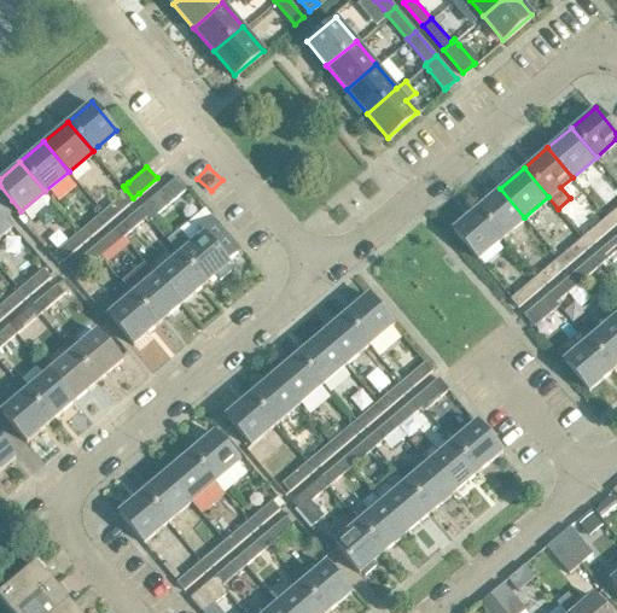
[(146,214),(150,217),(186,186),(176,174),(139,205),(146,214)]
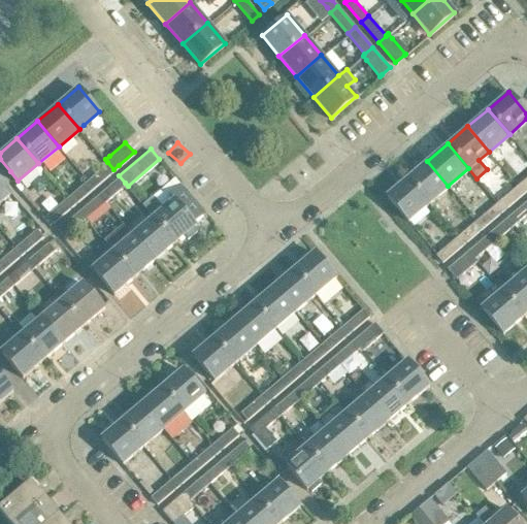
[(428,203),(448,186),(427,161),(406,178),(428,203)]
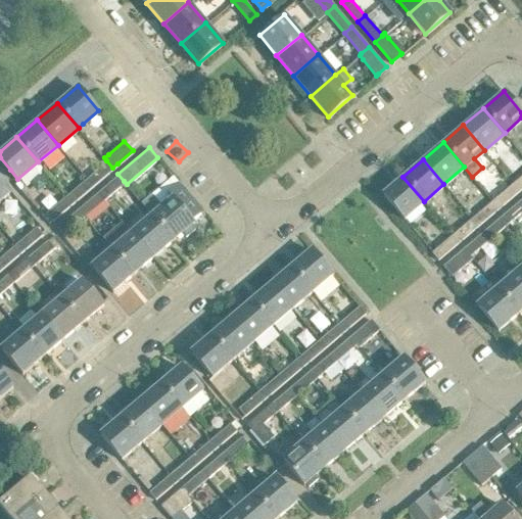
[(92,185),(112,168),(106,160),(86,178),(92,185)]
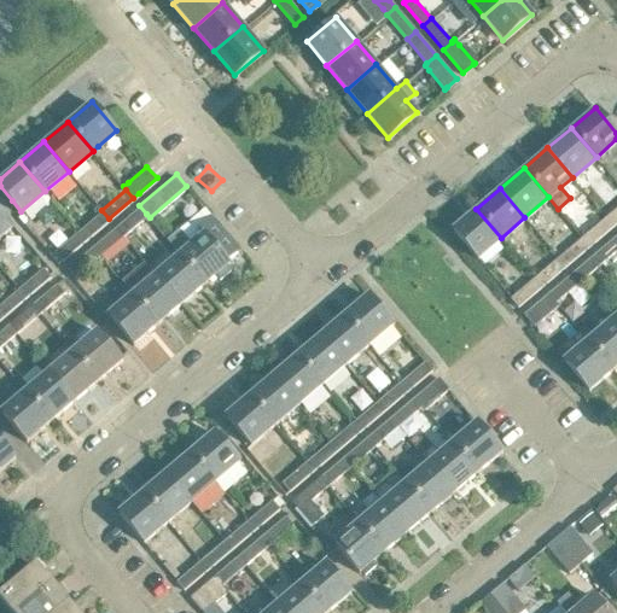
[(122,234),(146,214),(139,205),(115,226),(122,234)]
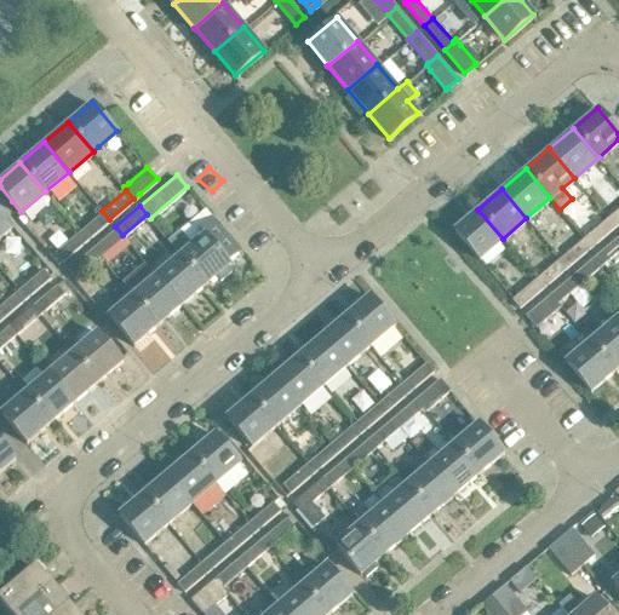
[(618,206),(618,207),(607,217),(614,225),(618,220),(618,206)]
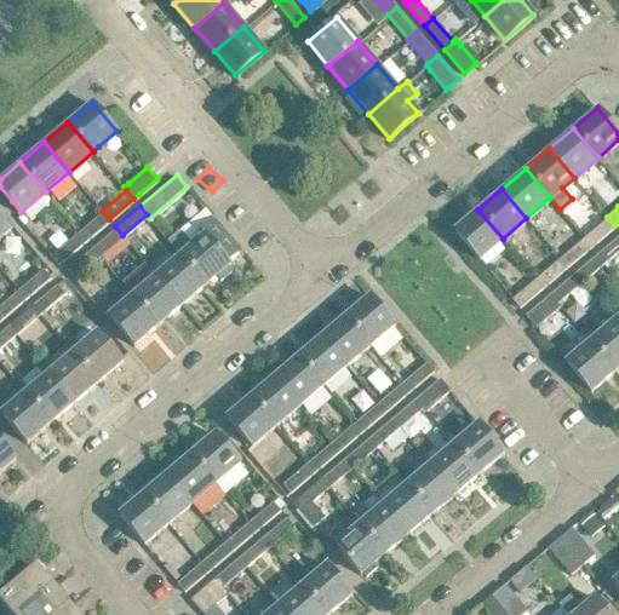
[(454,229),(479,258),(503,239),(477,210),(454,229)]
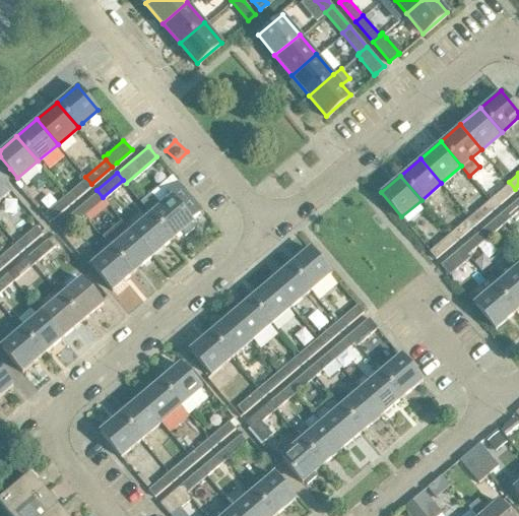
[(71,200),(91,184),(85,177),(65,193),(71,200)]
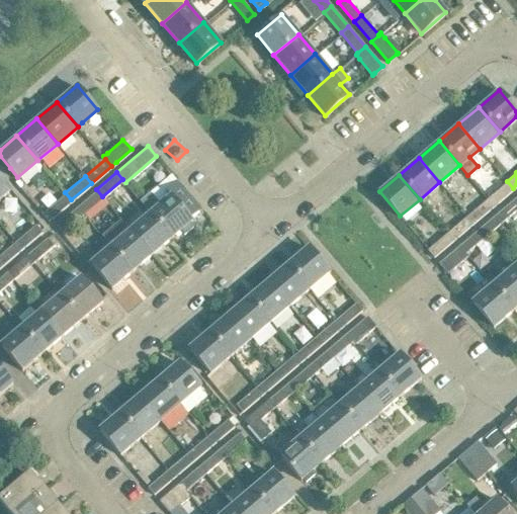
[(200,208),(176,179),(165,190),(169,195),(160,203),(149,190),(140,198),(150,211),(151,211),(162,227),(171,237),(180,229),(183,233),(192,225),(189,221),(191,220),(189,218),(200,208)]
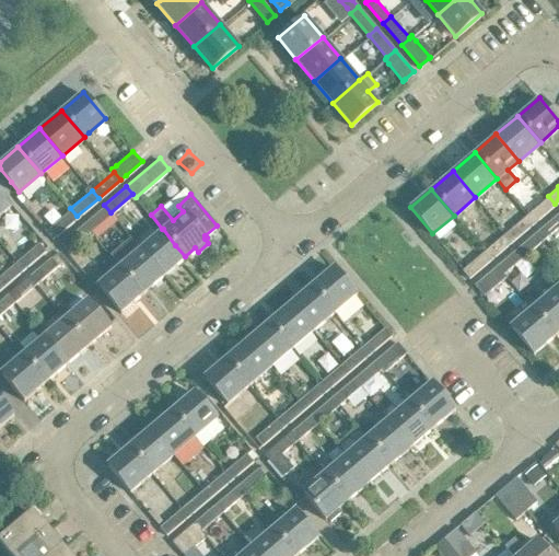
[(0,213),(9,207),(0,196),(0,213)]
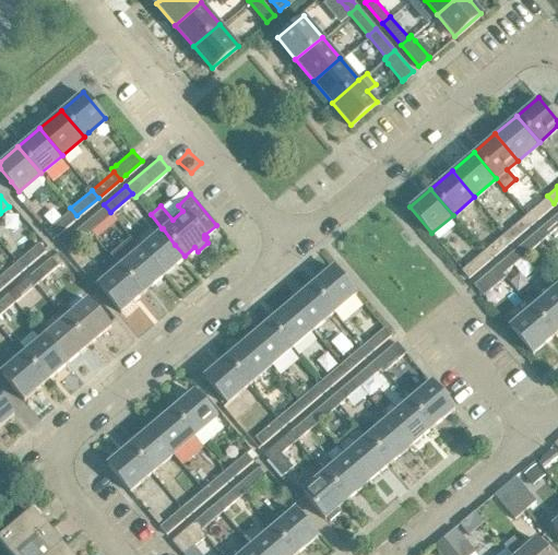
[(532,221),(554,203),(547,196),(525,213),(532,221)]
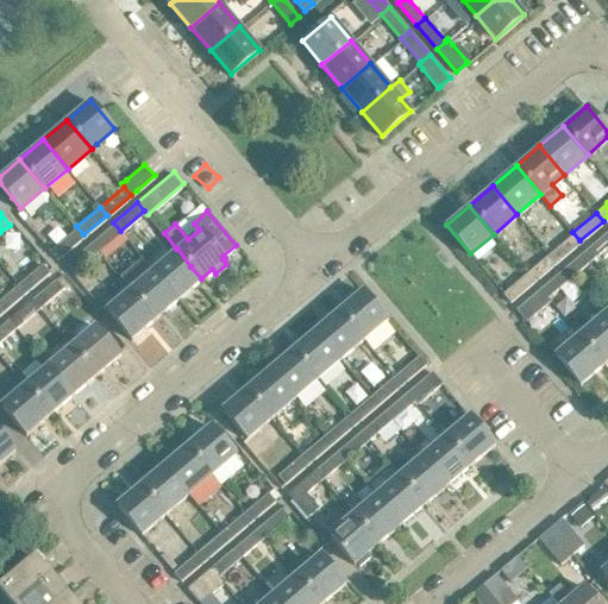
[(89,241),(96,251),(120,231),(113,222),(89,241)]
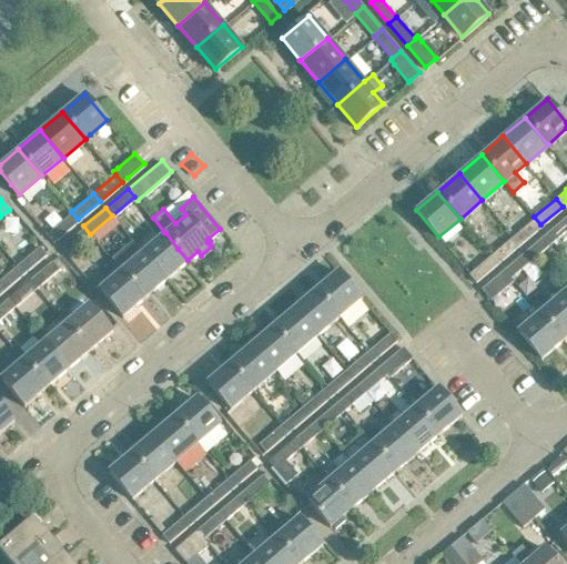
[(56,238),(78,219),(71,211),(49,230),(56,238)]
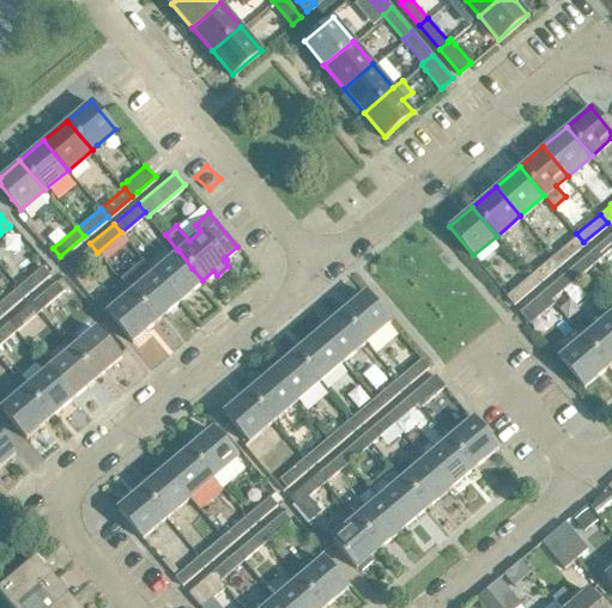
[(598,259),(611,245),(611,230),(591,249),(598,259)]
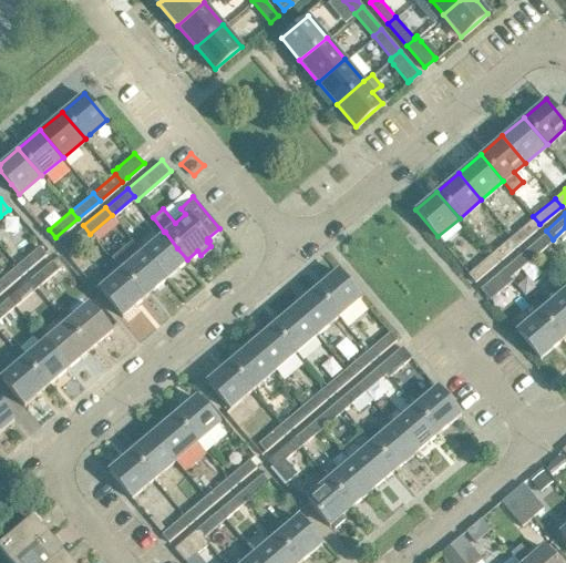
[(518,243),(539,224),(533,216),(512,235),(518,243)]
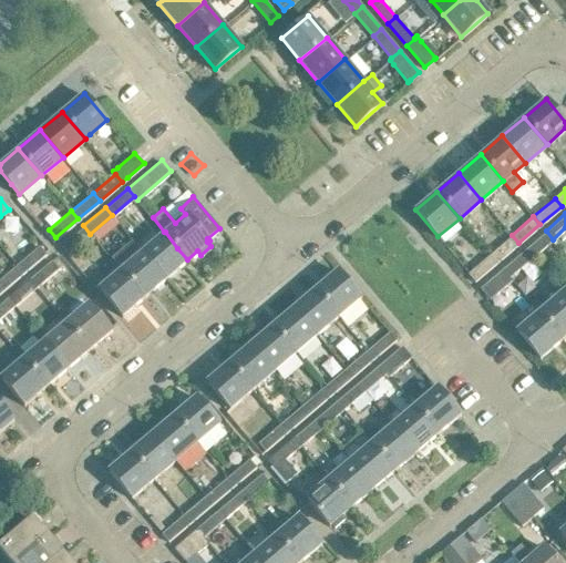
[(68,252),(90,234),(83,225),(61,244),(68,252)]
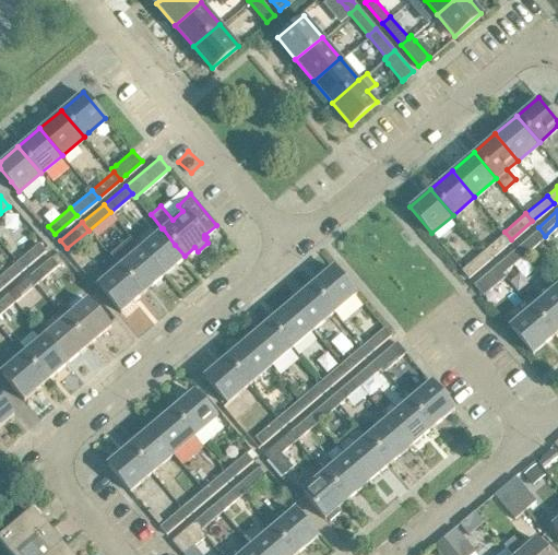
[(523,254),(545,236),(538,227),(517,246),(523,254)]
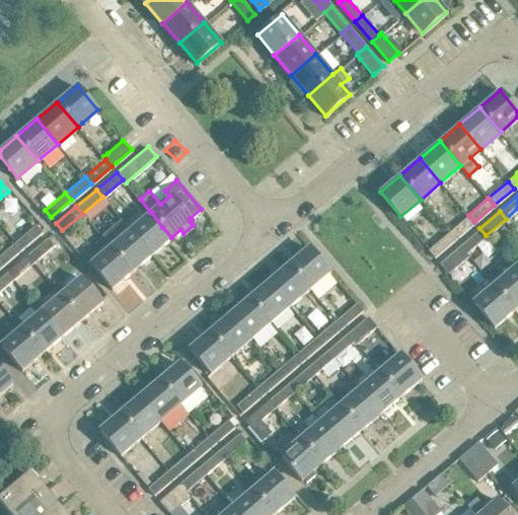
[(151,254),(171,237),(162,227),(151,212),(150,212),(130,229),(151,254)]
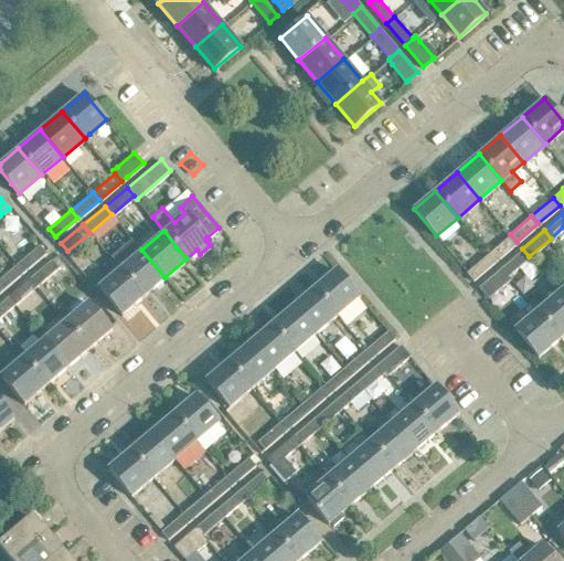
[(495,261),(517,242),(510,234),(488,253),(495,261)]
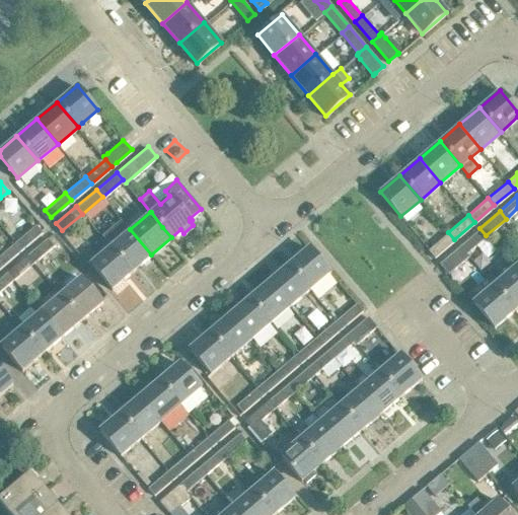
[(22,249),(43,232),(47,228),(40,221),(38,223),(15,241),(22,249)]
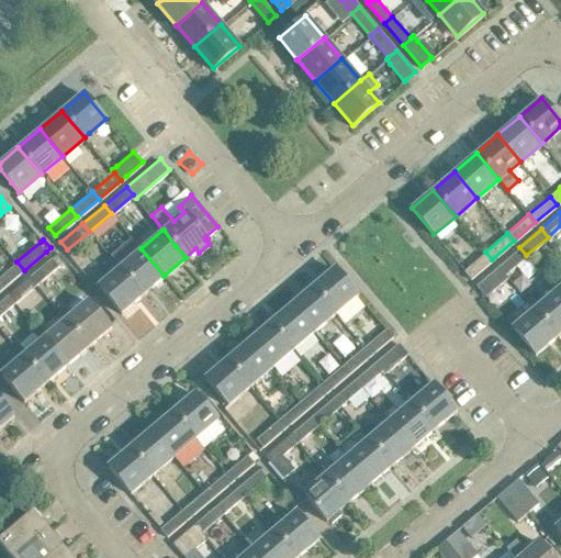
[(504,274),(526,255),(519,247),(497,266),(504,274)]
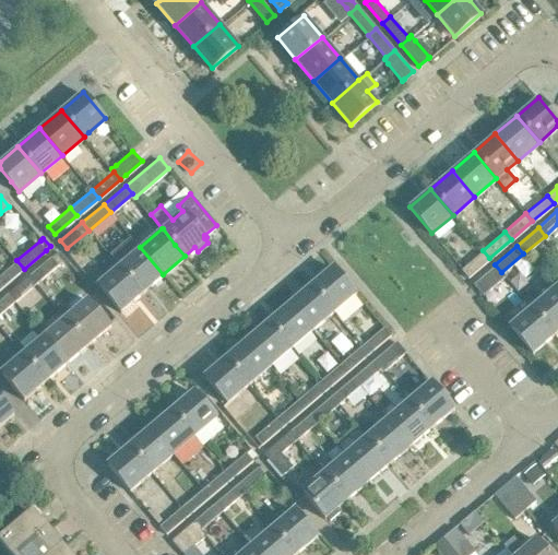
[(142,292),(163,274),(140,247),(119,266),(142,292)]
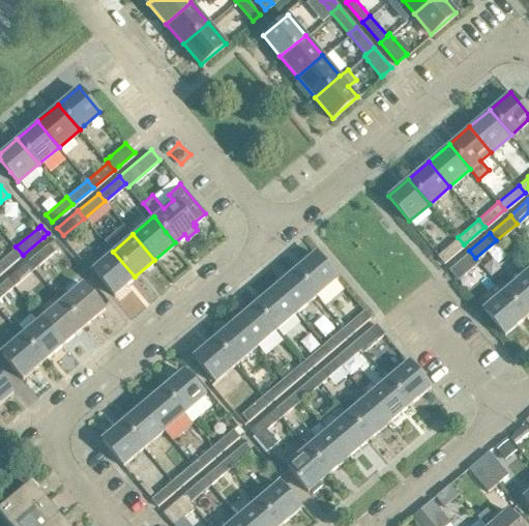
[(56,251),(62,245),(62,244),(55,236),(49,242),(27,260),(33,268),(55,250),(56,251)]
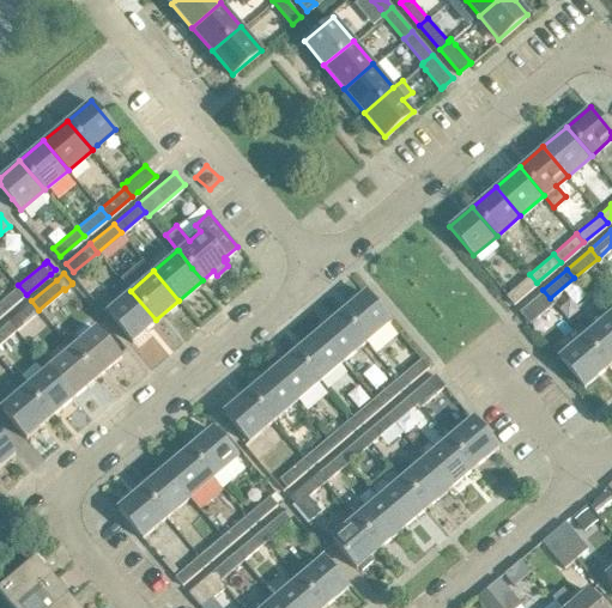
[(513,303),(531,287),(537,283),(529,274),(506,295),(513,303)]
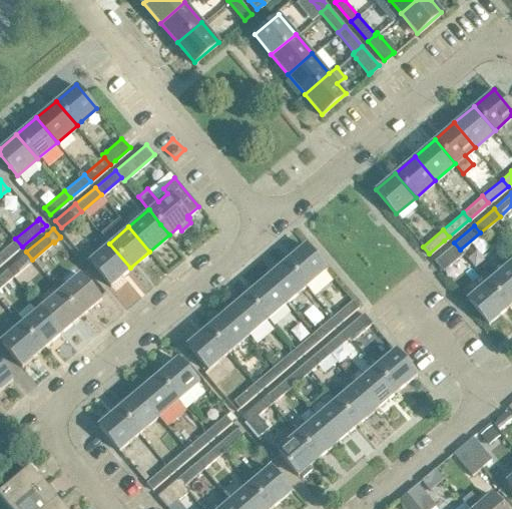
[(0,260),(2,263),(22,246),(15,238),(0,251),(0,260)]
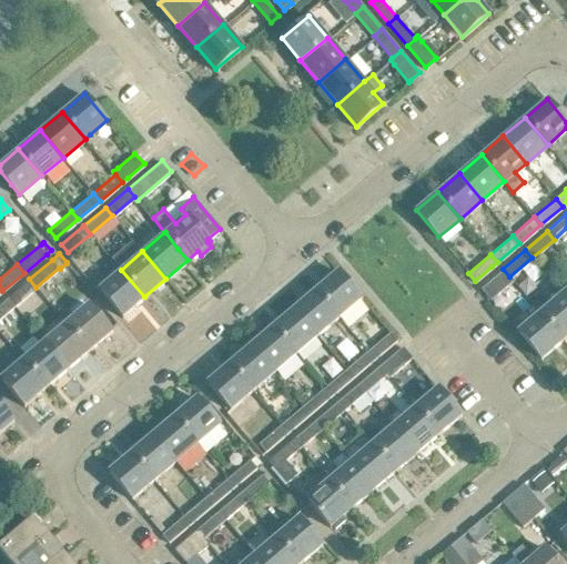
[(489,299),(490,298),(507,284),(513,280),(509,277),(503,269),(481,288),(489,299)]
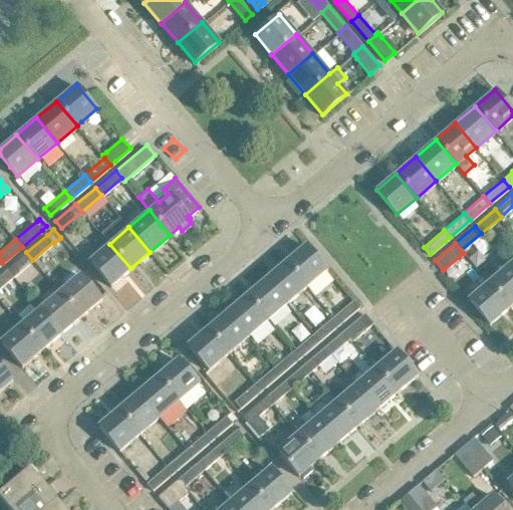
[(110,285),(131,268),(109,244),(89,260),(97,270),(110,285)]
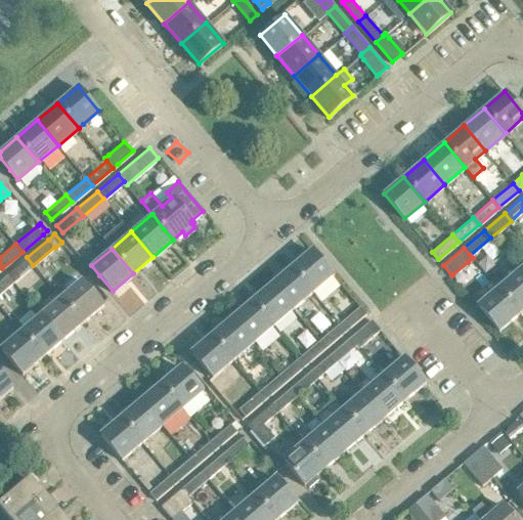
[(292,266),(313,291),(333,273),(312,249),(292,266)]
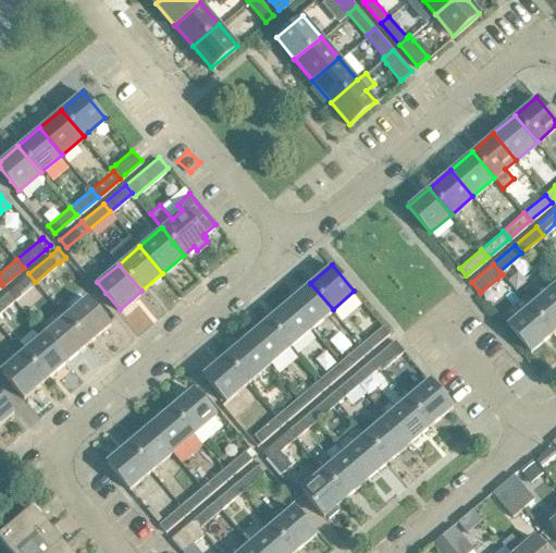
[(14,299),(35,282),(28,273),(8,291),(14,299)]
